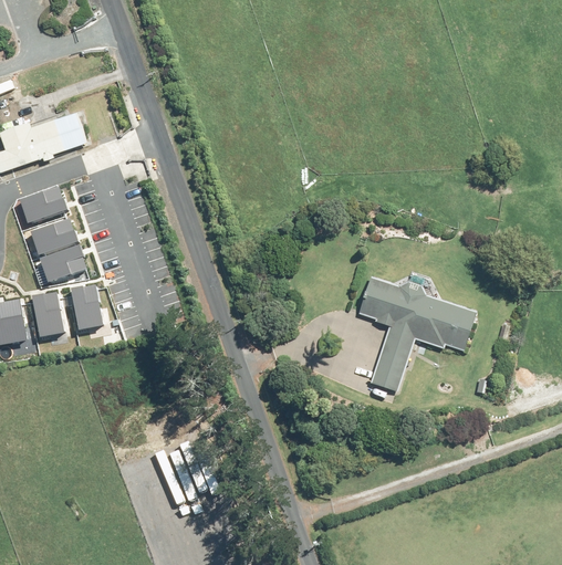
[(0,173),(87,140),(75,107),(0,134),(0,142),(3,150),(0,152),(0,173)]
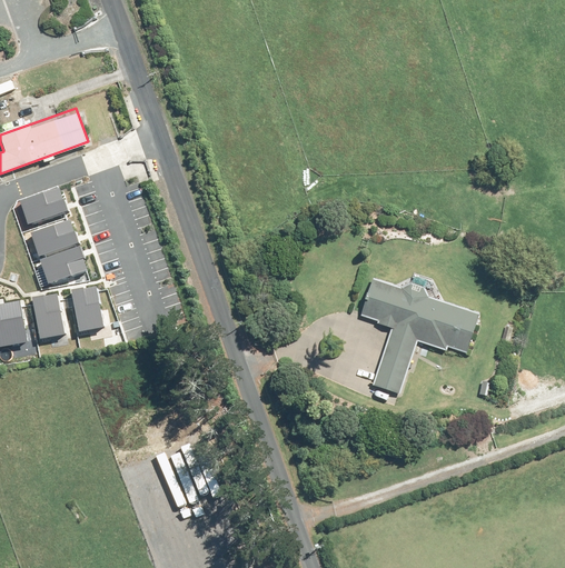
[(59,187),(18,203),(29,229),(69,212),(59,187)]
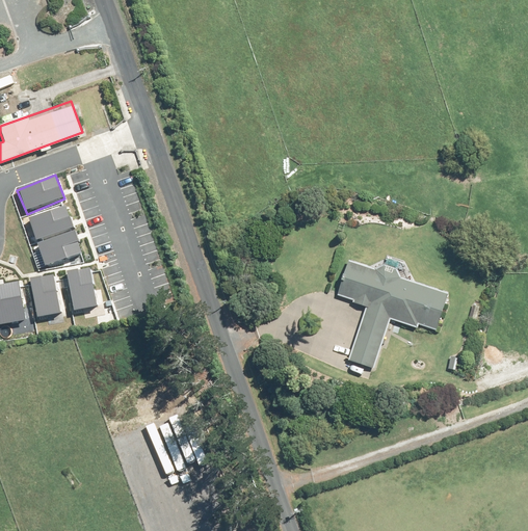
[(69,207),(33,219),(40,238),(75,227),(69,207)]
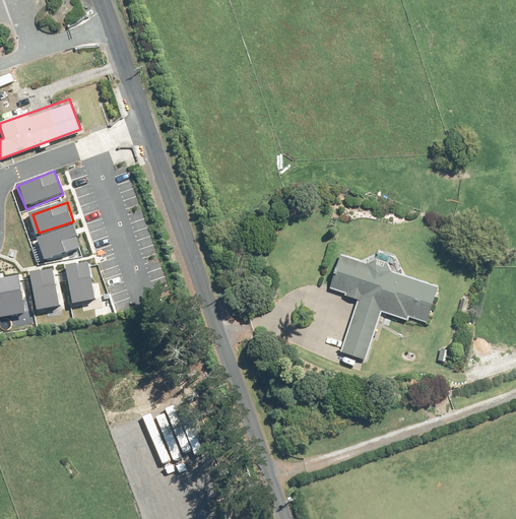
[(73,221),(39,233),(47,259),(81,247),(73,221)]
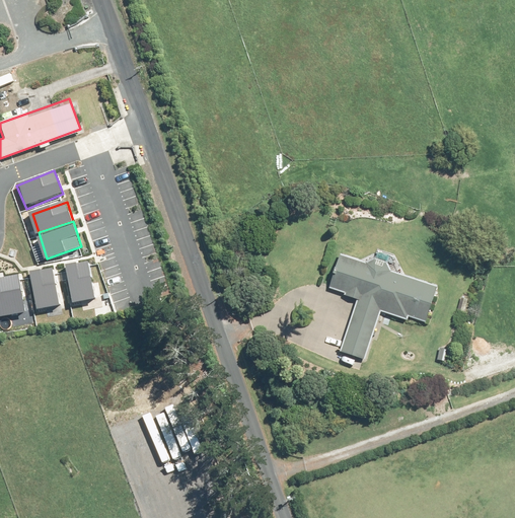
[(365,264),(339,255),(328,289),(343,294),(343,296),(356,300),(339,351),(357,357),(356,359),(363,361),(379,312),(406,321),(407,318),(424,324),(436,287),(390,272),(383,262),(374,259),(365,264)]
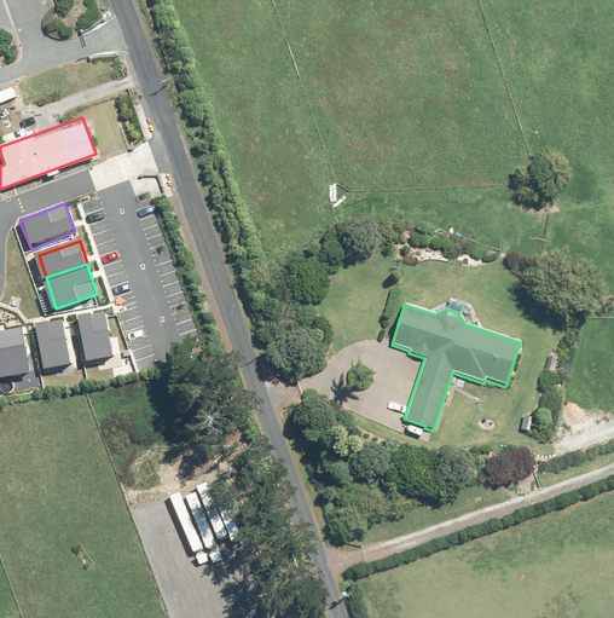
[(106,316),(76,321),(82,362),(114,357),(106,316)]
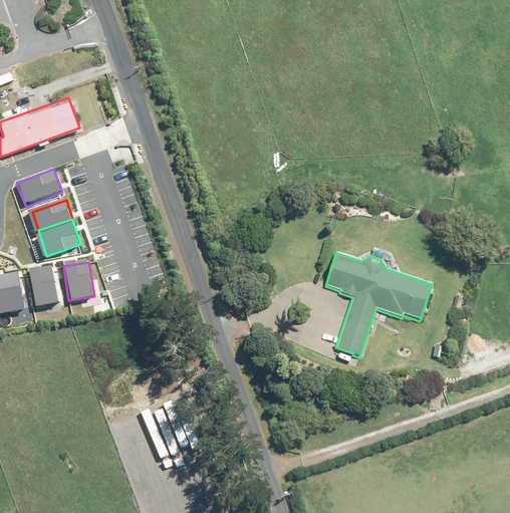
[(51,267),(26,271),(31,305),(57,301),(51,267)]
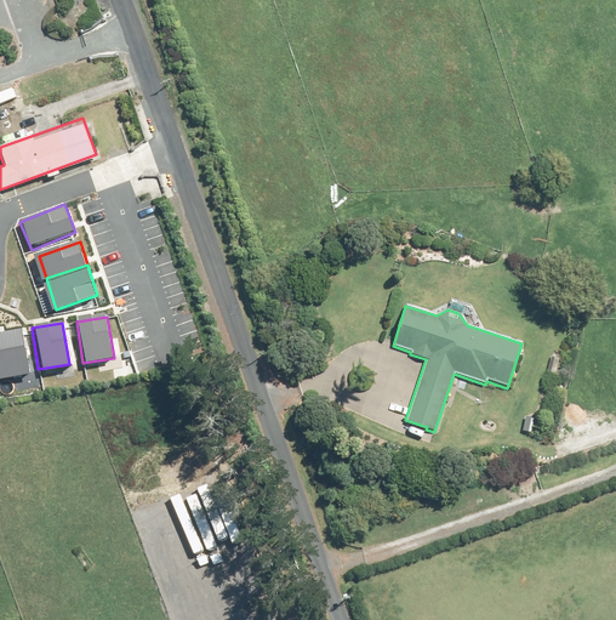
[(10,329),(0,330),(0,371),(17,369),(10,329)]
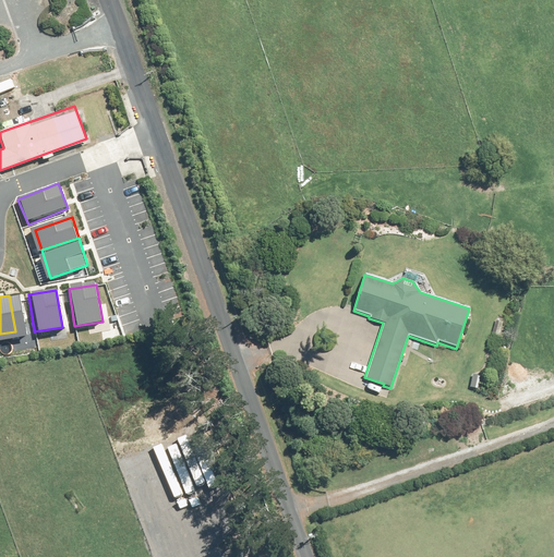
[(506,322),(492,318),(489,336),(503,338),(506,322)]
